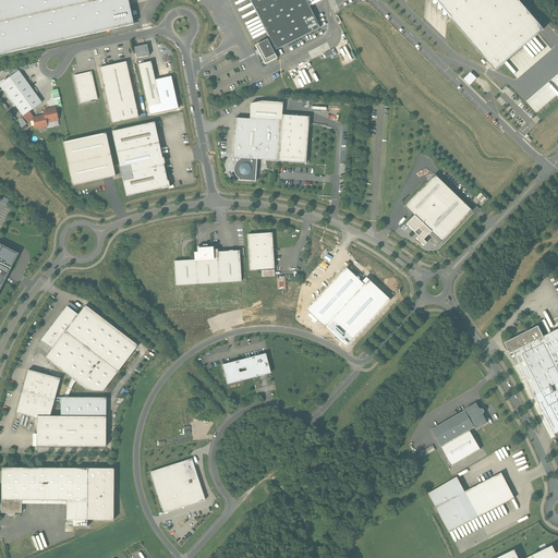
[(0,0),(0,55),(134,25),(128,0),(0,0)]
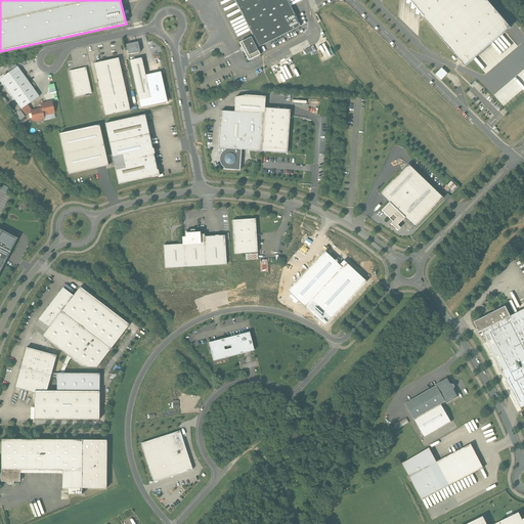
[(287,0),(233,0),(253,37),(255,41),(257,45),(258,48),(300,27),(287,0)]
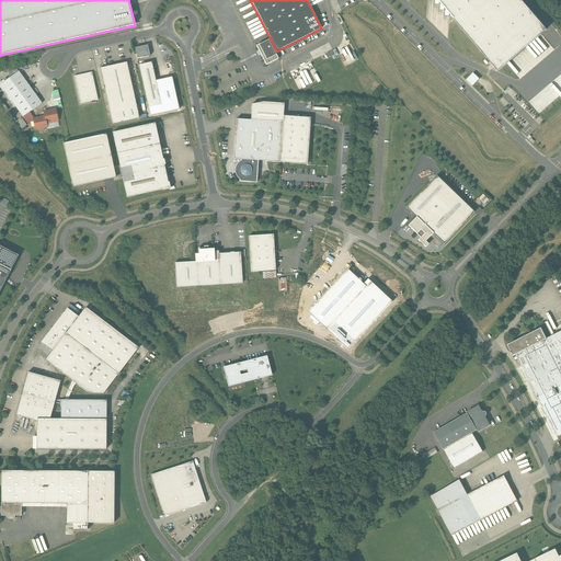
[(436,0),(497,71),(547,30),(521,0),(436,0)]
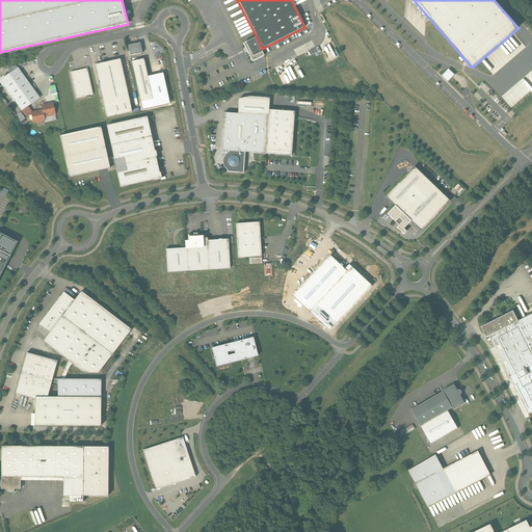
[(259,42),(257,37),(243,44),(253,62),(264,56),(261,50),(262,49),(261,46),(259,47),(257,43),(259,42)]
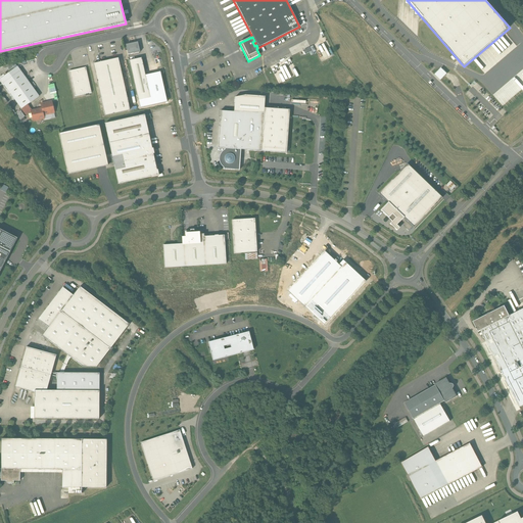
[(138,43),(126,45),(128,55),(140,52),(138,43)]
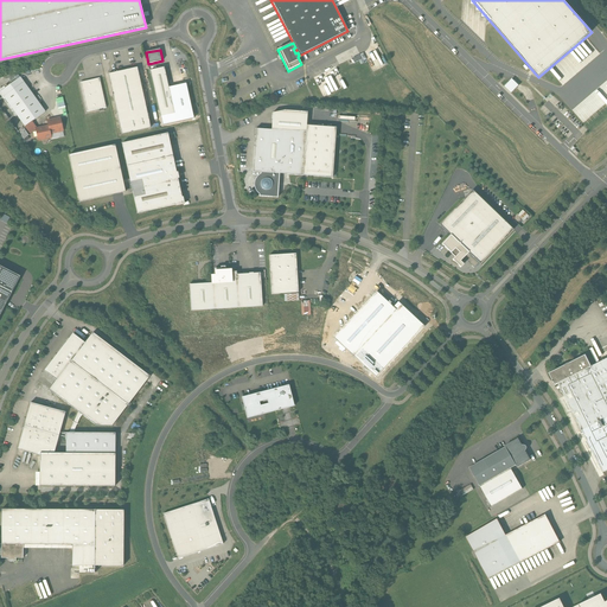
[(355,64),(365,58),(363,53),(352,59),(355,64)]
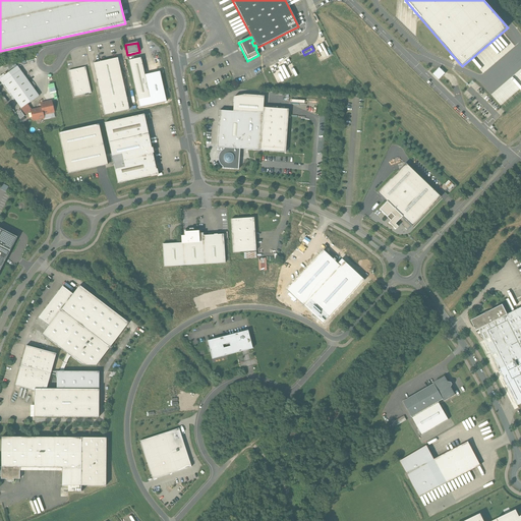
[(117,58),(93,64),(105,115),(129,110),(117,58)]
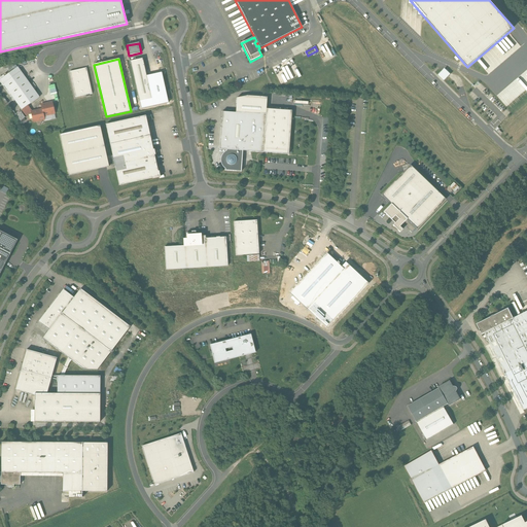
[(142,59),(131,62),(139,102),(151,99),(142,59)]
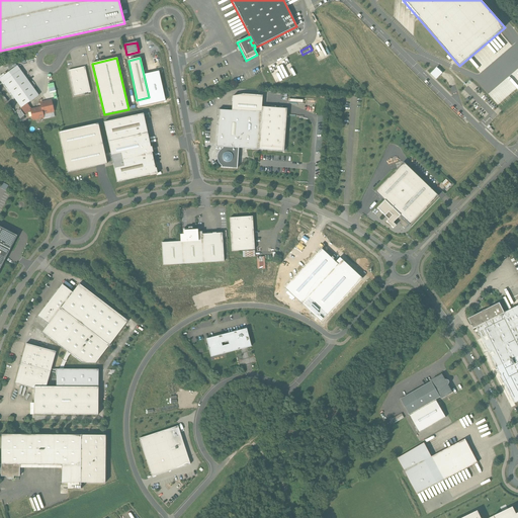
[(272,71),(277,84),(297,76),(292,64),(272,71)]
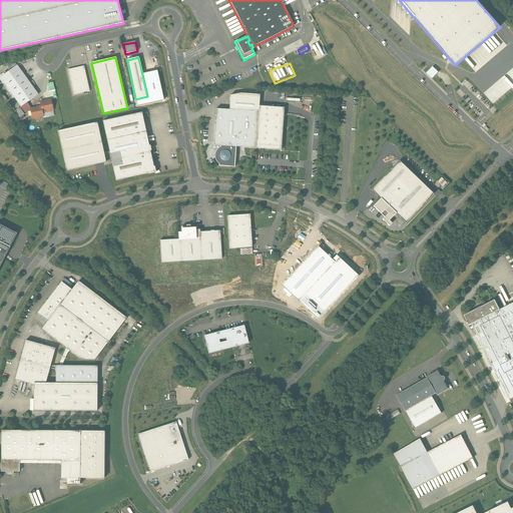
[(17,65),(0,77),(0,78),(25,113),(31,109),(27,103),(38,95),(17,65)]
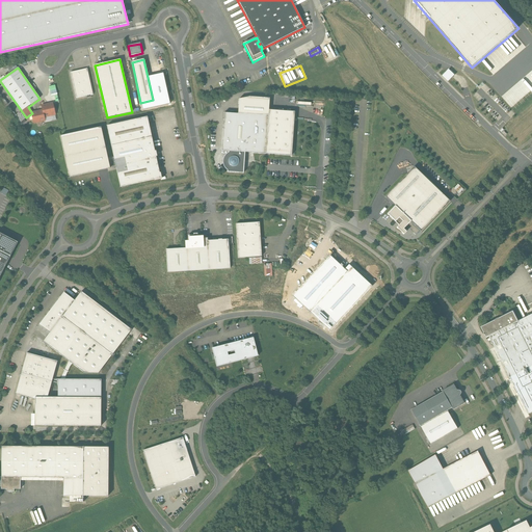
[(87,69),(71,73),(76,99),(92,95),(87,69)]
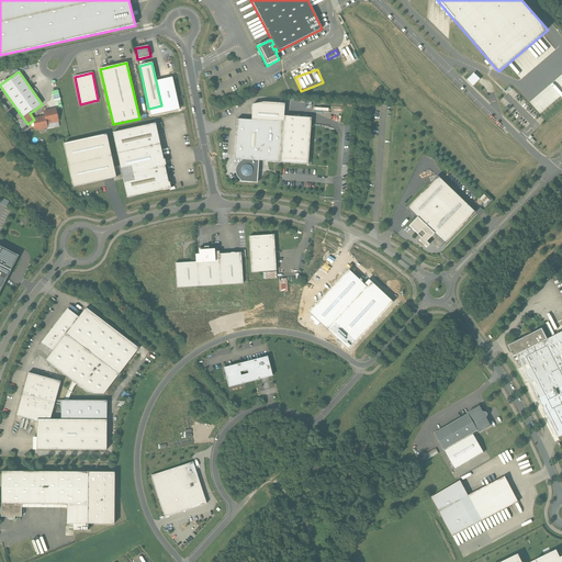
[(476,72),(469,80),(475,87),(483,78),(476,72)]
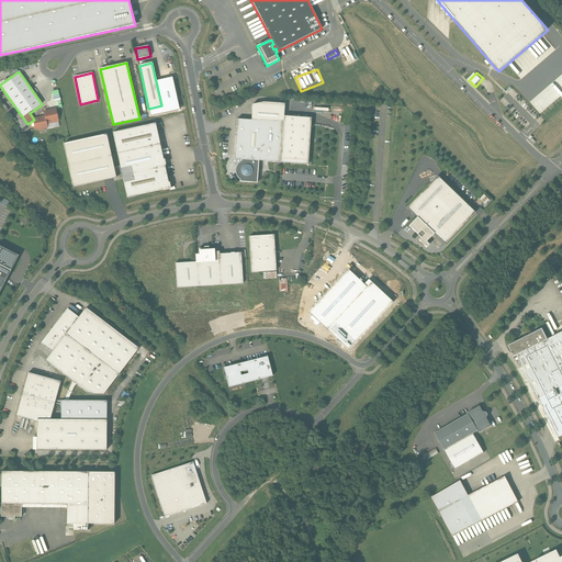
[(251,121),(237,120),(234,159),(242,160),(258,161),(308,165),(311,119),(283,116),(284,104),(263,103),(253,105),(251,121)]
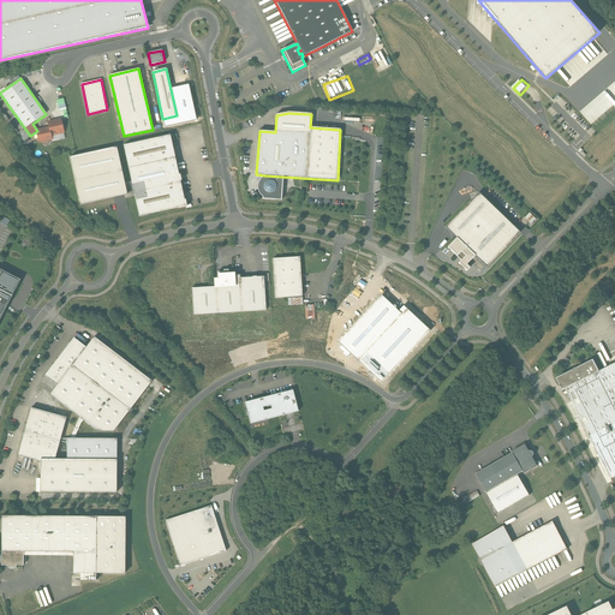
[(63,132),(60,120),(48,123),(49,129),(51,135),(63,132)]
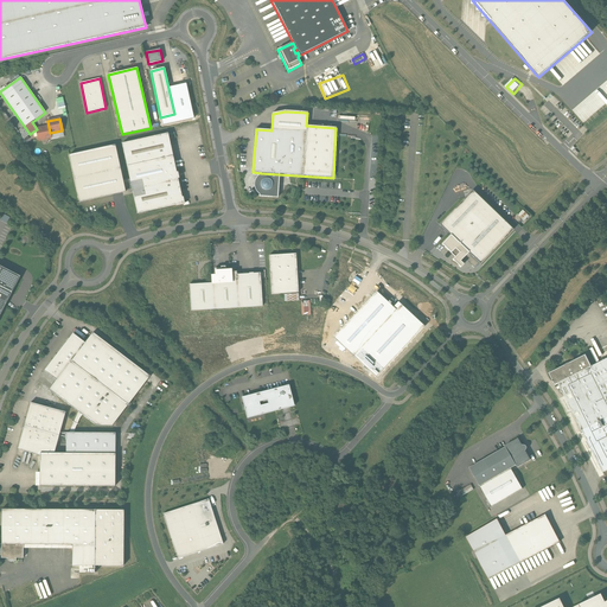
[(50,133),(49,127),(37,129),(39,140),(51,136),(50,133)]
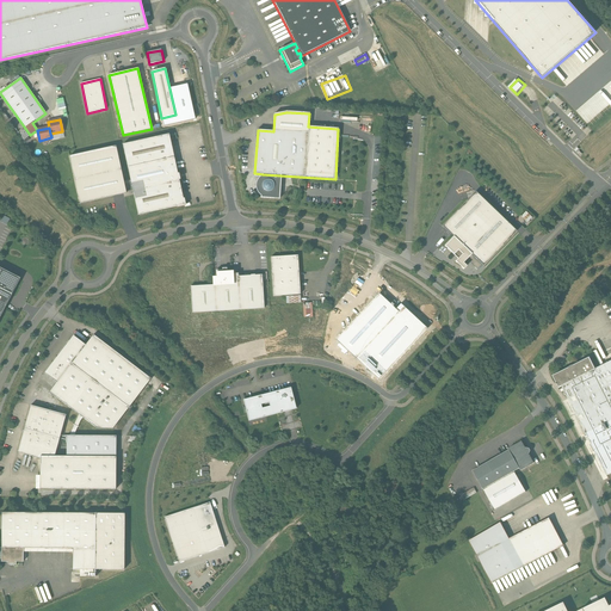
[(167,135),(123,144),(139,215),(184,205),(179,180),(180,180),(179,174),(177,174),(167,135)]
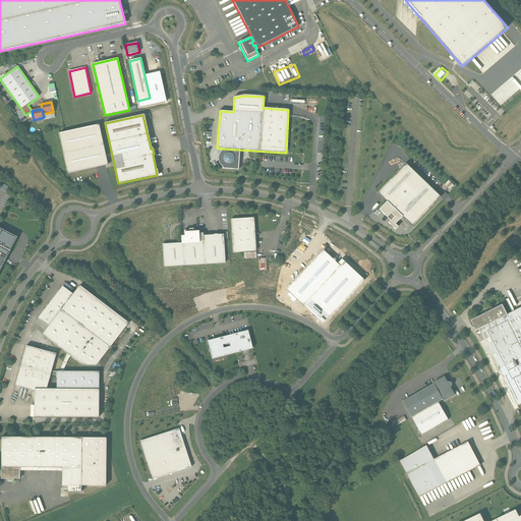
[(99,125),(59,133),(68,174),(108,165),(99,125)]
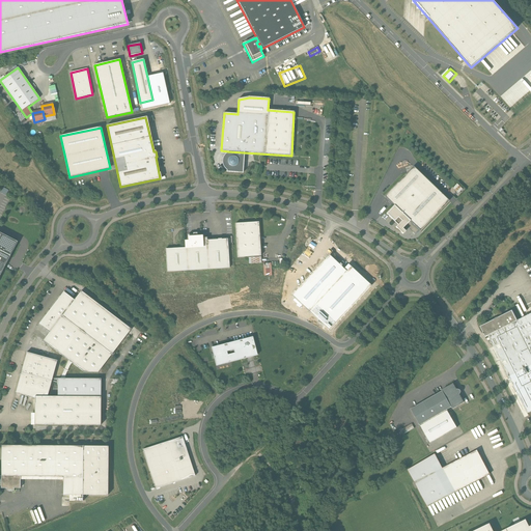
[(243,173),(244,152),(228,151),(228,152),(226,154),(225,155),(224,156),(223,158),(223,160),(223,162),(223,163),(223,165),(224,166),(225,168),(226,169),(227,170),(226,172),(243,173)]
